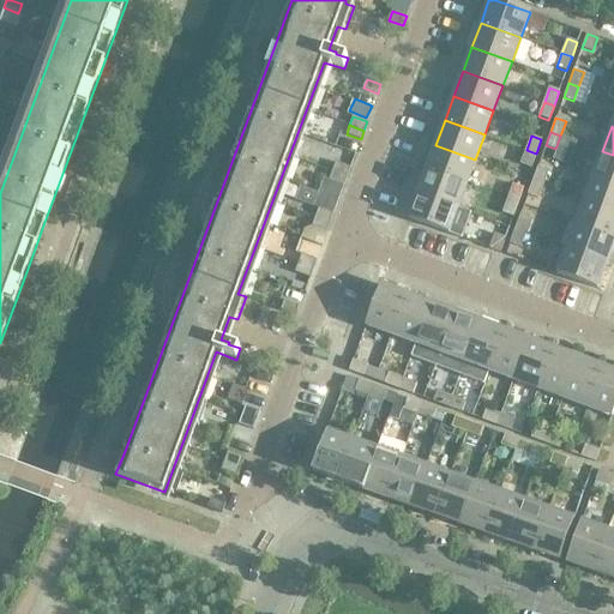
[(435,145),(427,169),(467,184),(475,160),(435,145)]
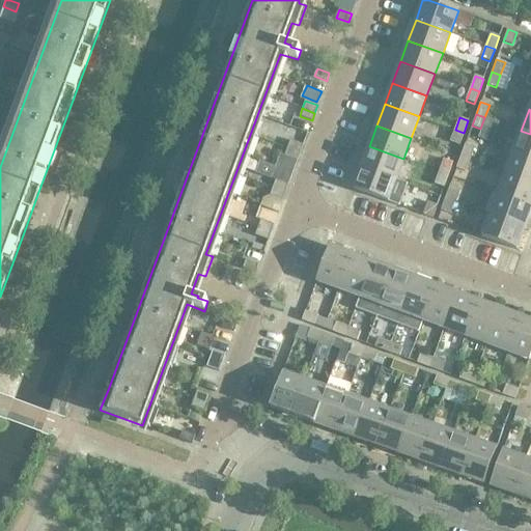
[(455,130),(450,142),(458,145),(464,133),(455,130)]
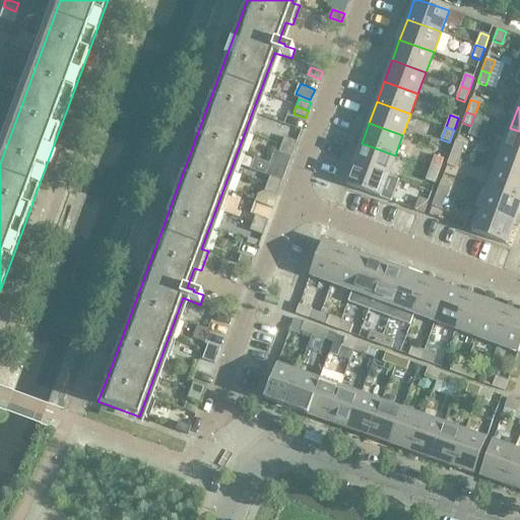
[(519,131),(510,128),(503,148),(519,154),(519,131)]
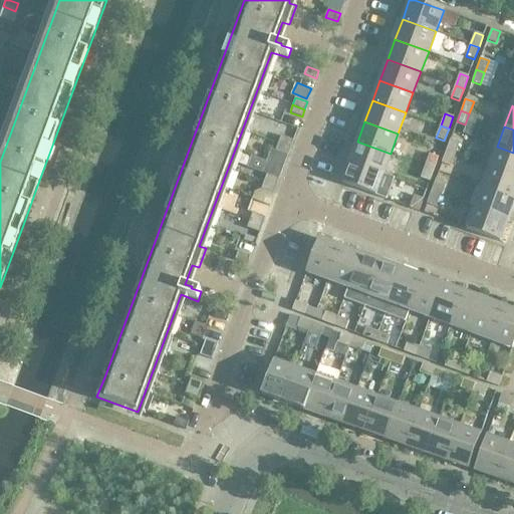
[(281,137),(278,144),(290,148),(293,141),(281,137)]
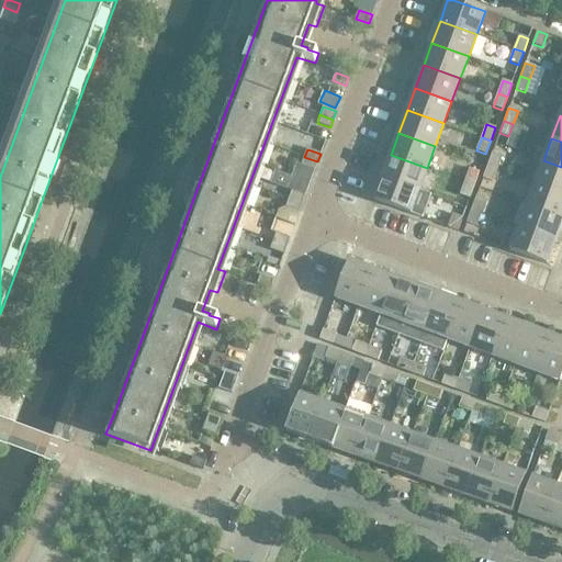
[(493,152),(487,165),(496,168),(502,155),(493,152)]
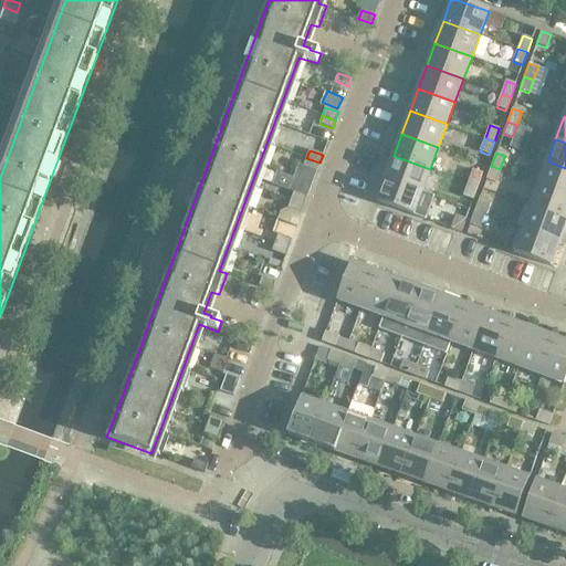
[(394,156),(385,179),(421,192),(430,169),(394,156)]
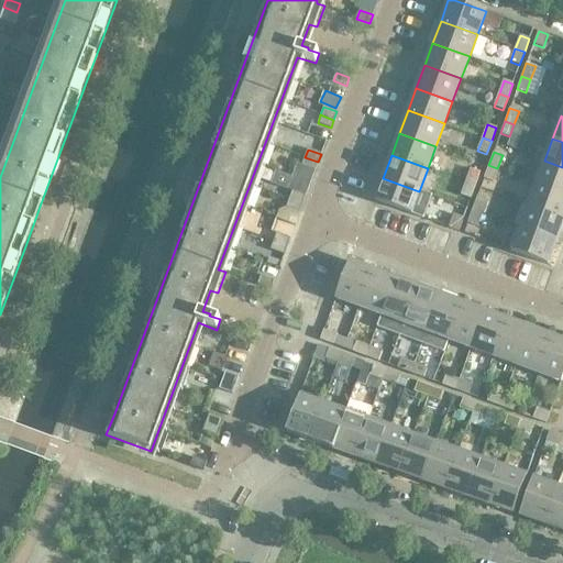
[(305,157),(301,165),(315,170),(318,162),(305,157)]
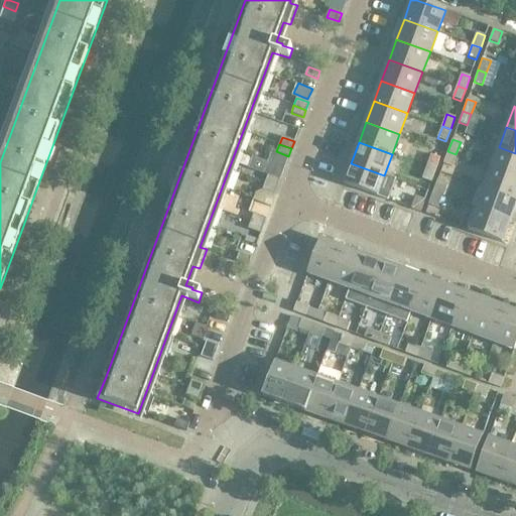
[(515,153),(499,147),(491,167),(515,176),(515,153)]
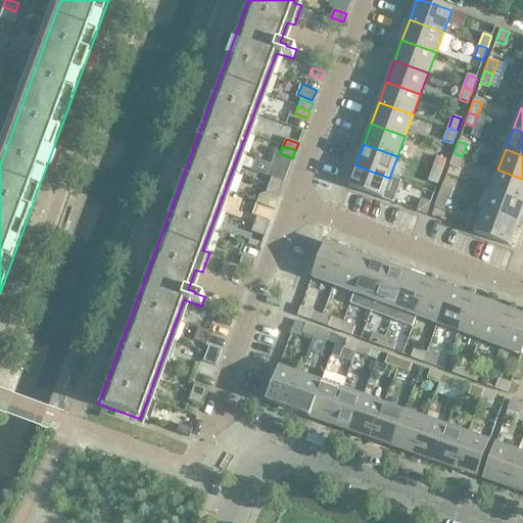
[(454,153),(449,165),(458,169),(462,156),(454,153)]
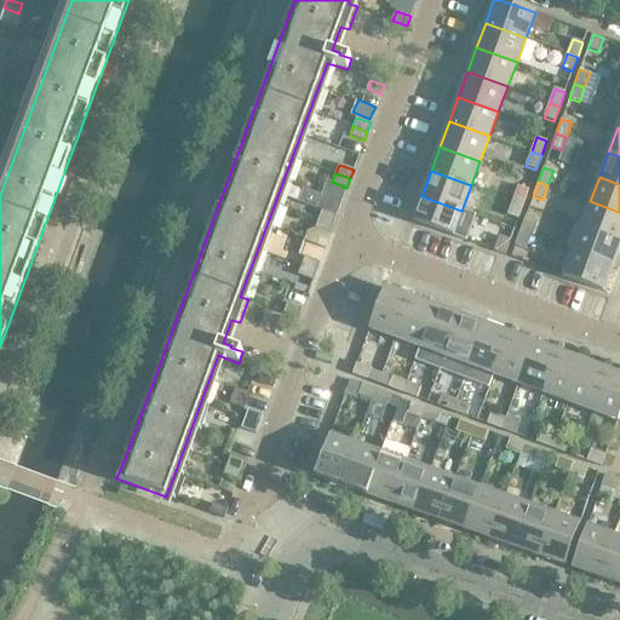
[(518,187),(514,201),(523,205),(528,190),(518,187)]
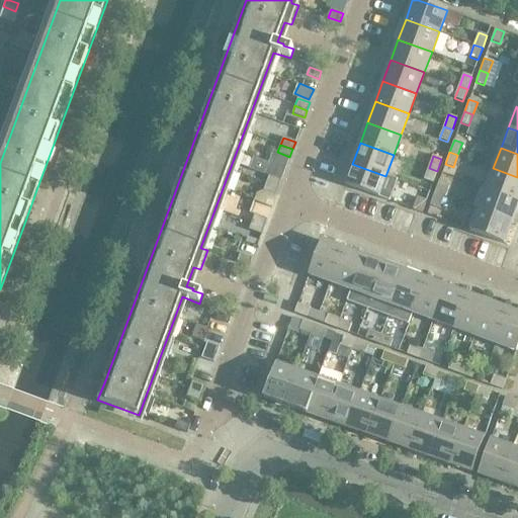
[(266,175),(271,163),(262,160),(258,172),(266,175)]
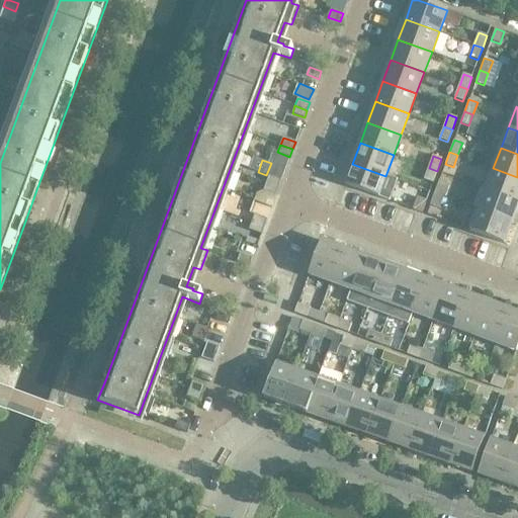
[(352,164),(345,184),(378,196),(385,176),(352,164)]
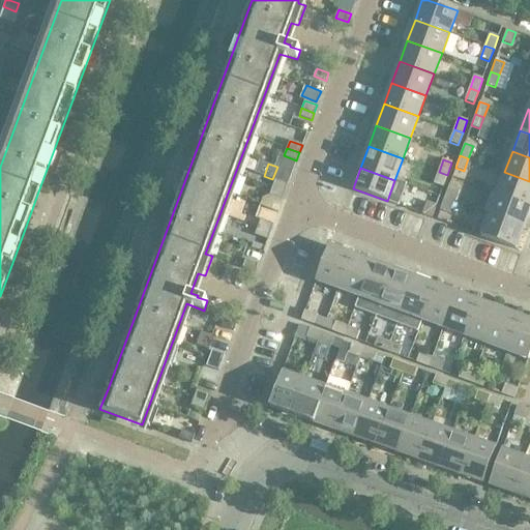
[(439,172),(434,184),(443,187),(447,175),(439,172)]
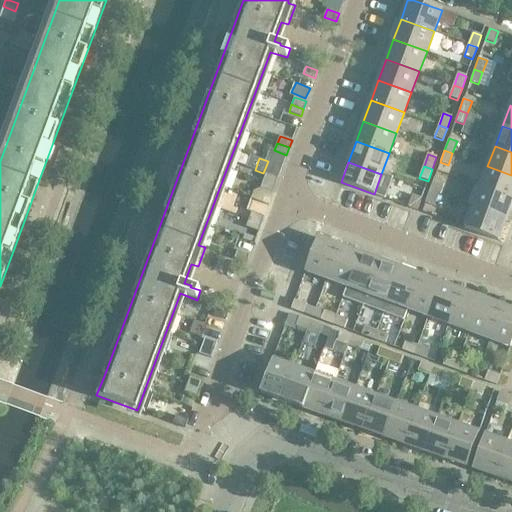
[(511,175),(487,166),(479,187),(511,198),(511,175)]
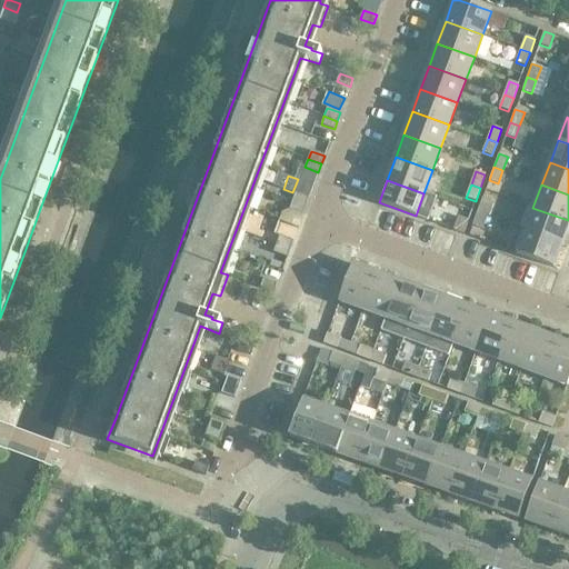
[(296,193),(292,201),(306,207),(308,198),(296,193)]
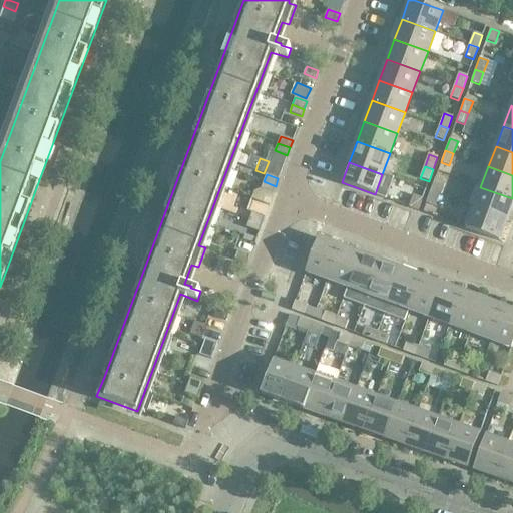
[(435,180),(430,191),(439,194),(443,183),(435,180)]
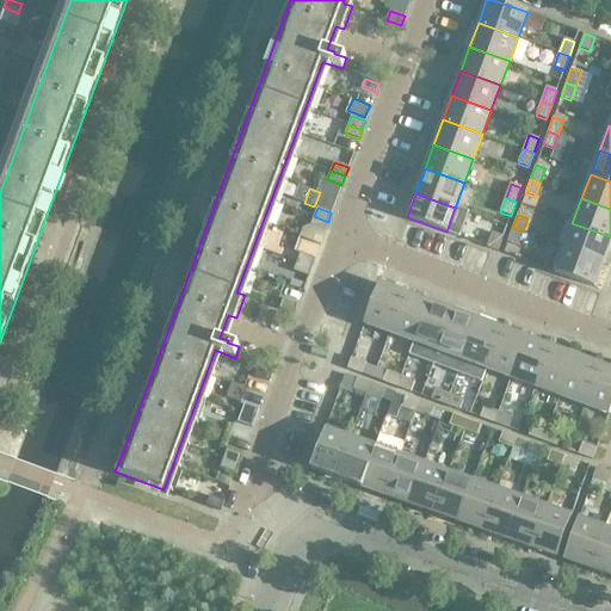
[(314,216),(310,226),(325,230),(328,222),(314,216)]
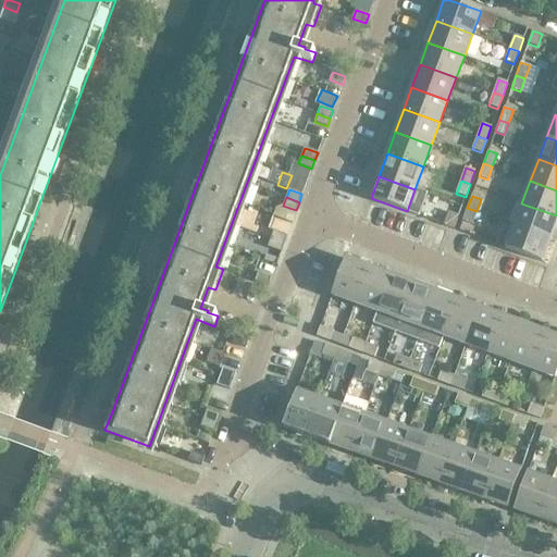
[(556,215),(521,203),(514,225),(549,239),(556,219),(556,215)]
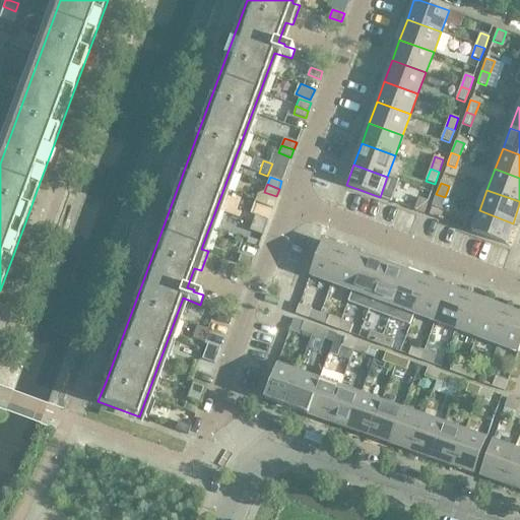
[(436,194),(432,206),(440,209),(445,197),(436,194)]
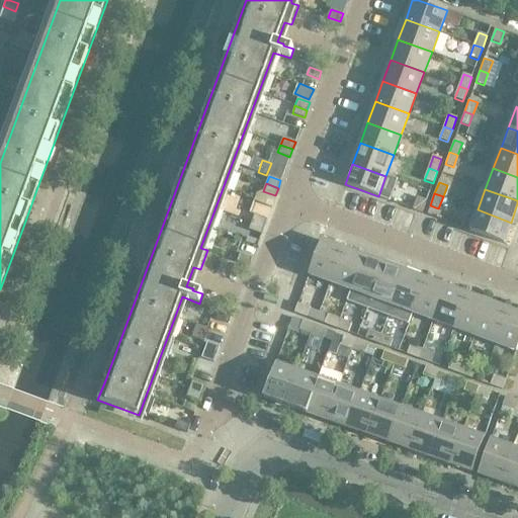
[(418,197),(413,209),(422,212),(426,200),(418,197)]
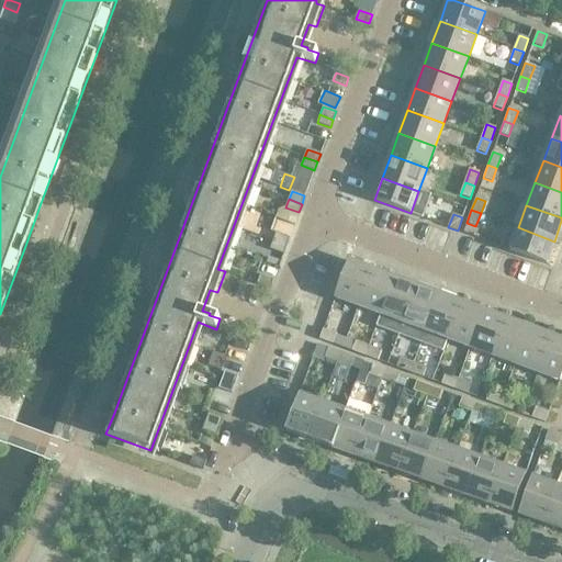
[(518,227),(509,249),(547,263),(554,242),(518,227)]
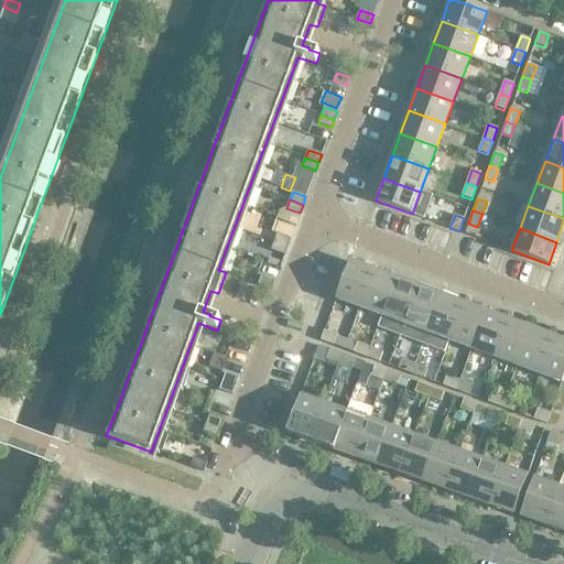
[(277,234),(274,241),(288,247),(290,239),(277,234)]
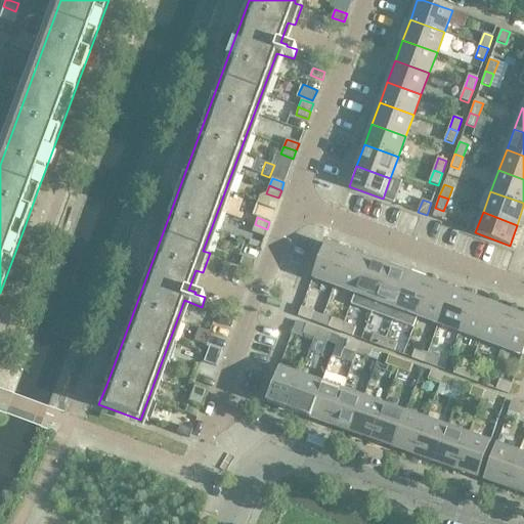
[(255,224),(252,232),(264,236),(267,229),(255,224)]
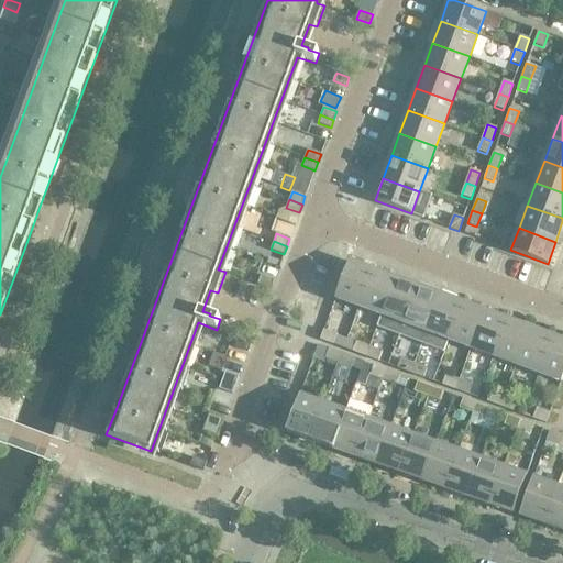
[(349,262),(335,298),(359,307),(372,269),(349,262)]
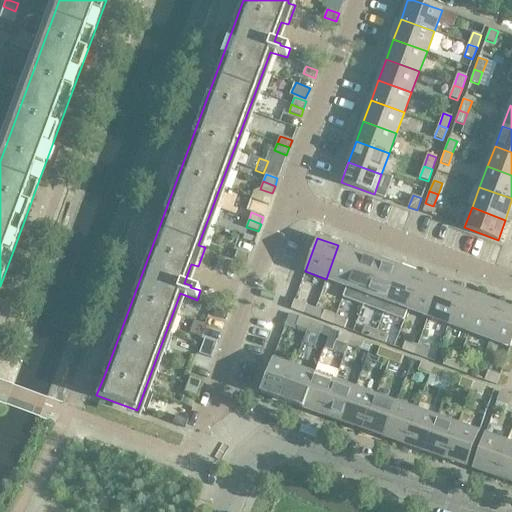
[(338,245),(326,279),(346,286),(358,253),(338,245)]
